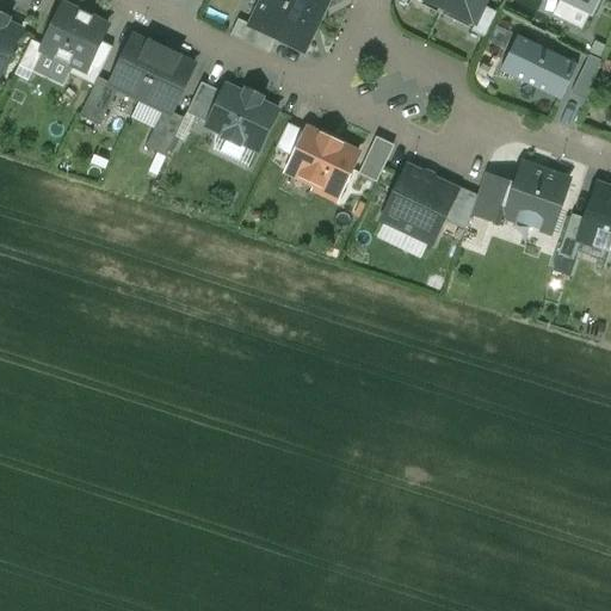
[(318,23),(269,0),(263,0),(251,28),(303,53),(318,23)]
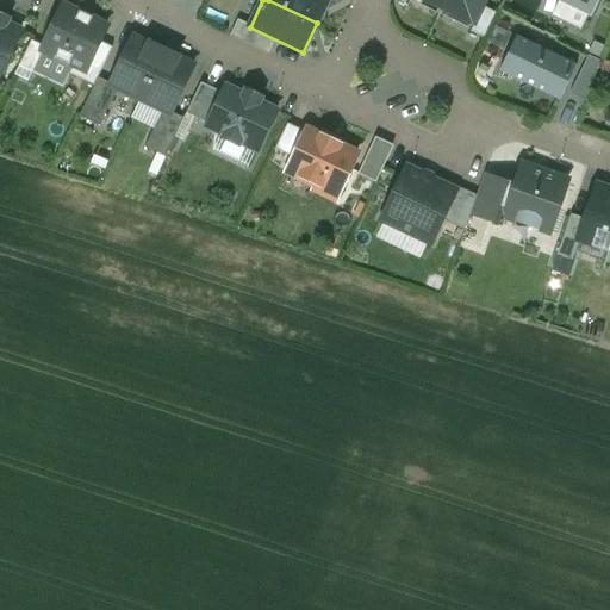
[(327,0),(268,0),(317,23),(327,0)]
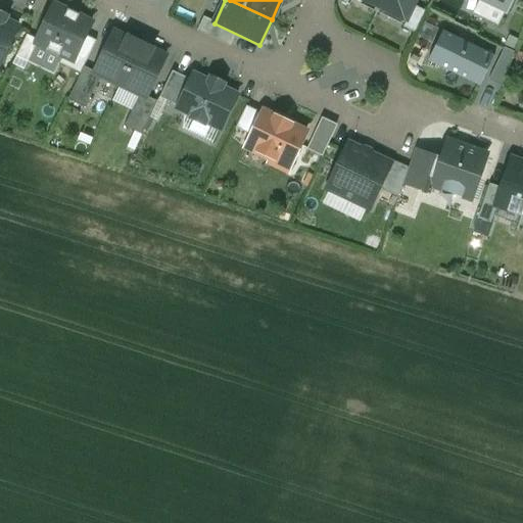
[(382,0),(379,7),(392,13),(407,20),(414,6),(417,0),(382,0)]
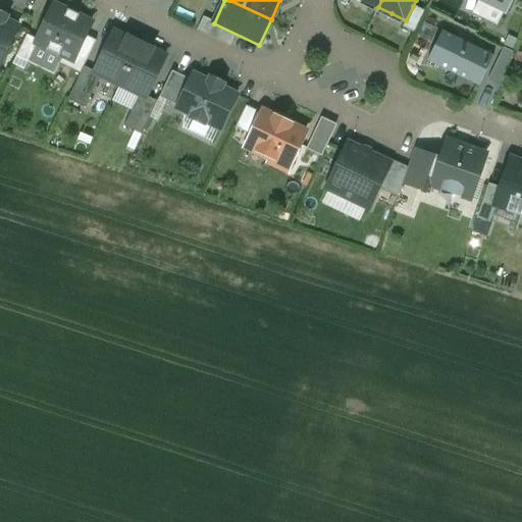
[(513,0),(473,0),(506,15),(513,0)]
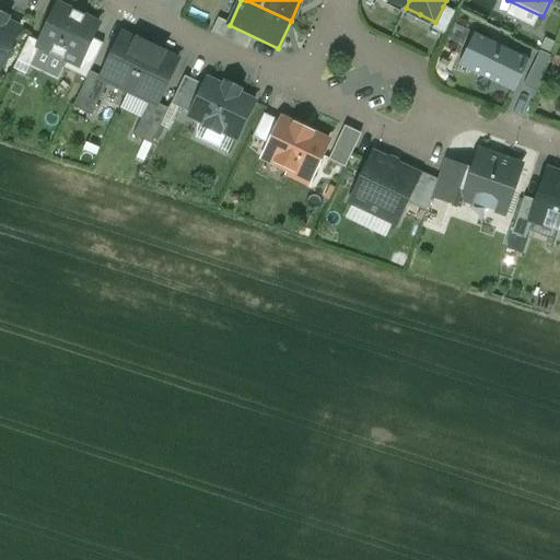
[(98,25),(59,7),(38,47),(68,61),(78,66),(91,38),(98,25)]
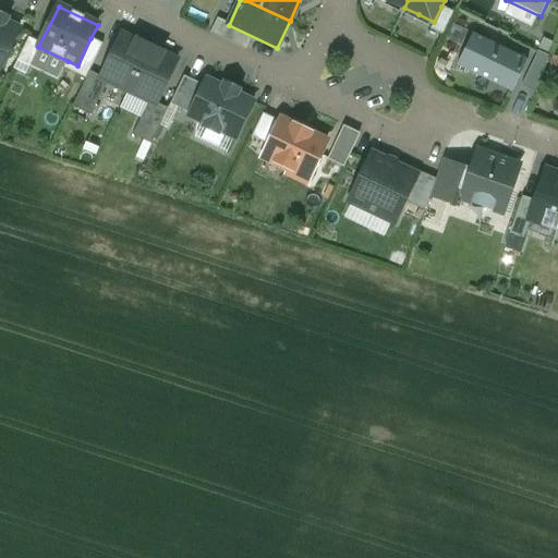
[(453,12),(441,7),(434,22),(429,31),(443,36),(453,12)]
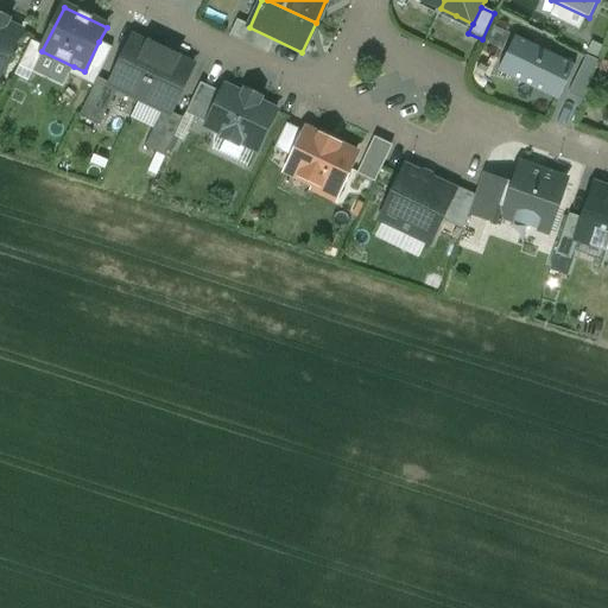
[(0,17),(0,74),(19,33),(5,25),(7,20),(0,17)]
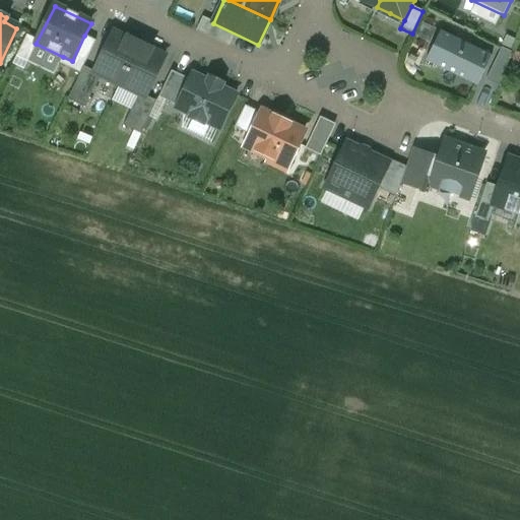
[(492,57),(440,31),(433,46),(434,47),(427,61),(444,69),(443,70),(476,86),(492,57)]
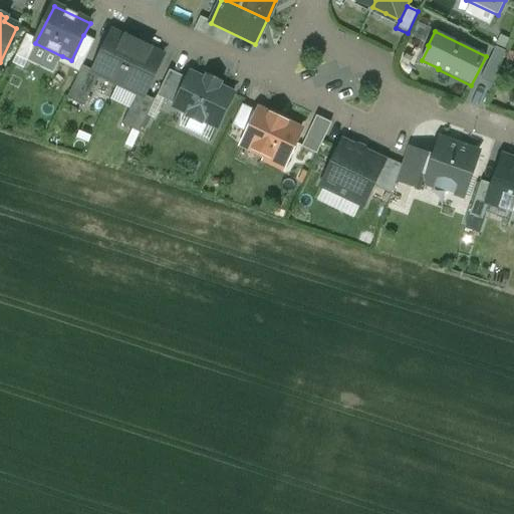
[(93,71),(92,72),(99,75),(137,93),(144,96),(144,95),(163,56),(112,32),(93,71)]
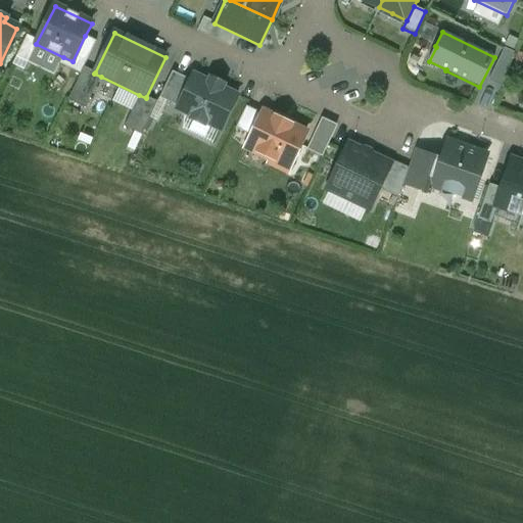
[(96,42),(85,36),(73,61),(63,57),(59,64),(81,75),(84,67),(96,42)]
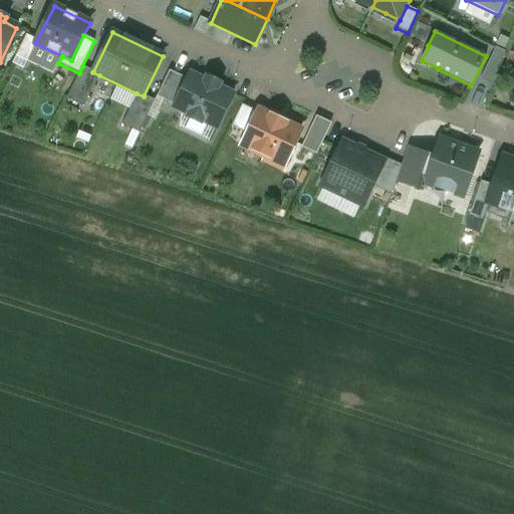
[(93,71),(82,66),(79,73),(67,98),(84,106),(99,75),(92,72),(93,71)]
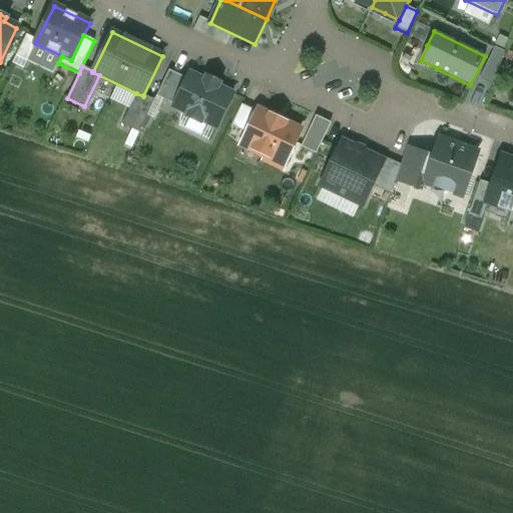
[(187,79),(169,70),(156,96),(161,98),(174,105),(187,79)]
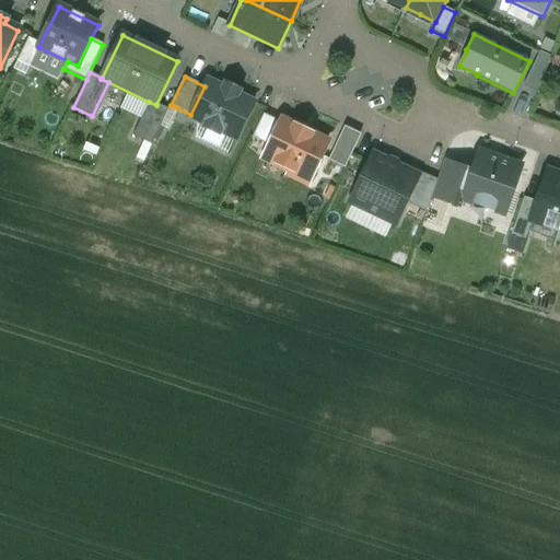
[(224,89),(207,80),(205,86),(190,115),(189,117),(207,125),(206,127),(219,133),(220,131),(236,139),(254,103),(237,95),(240,91),(225,84),(224,89)]
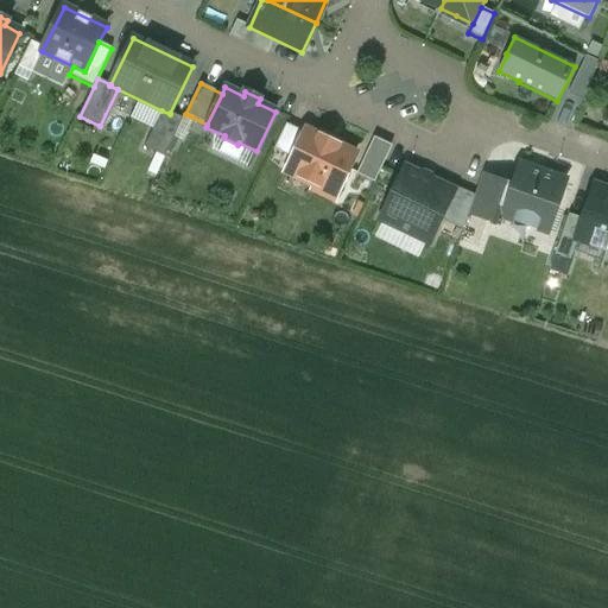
[(170,114),(162,111),(145,149),(165,158),(183,119),(170,113),(170,114)]
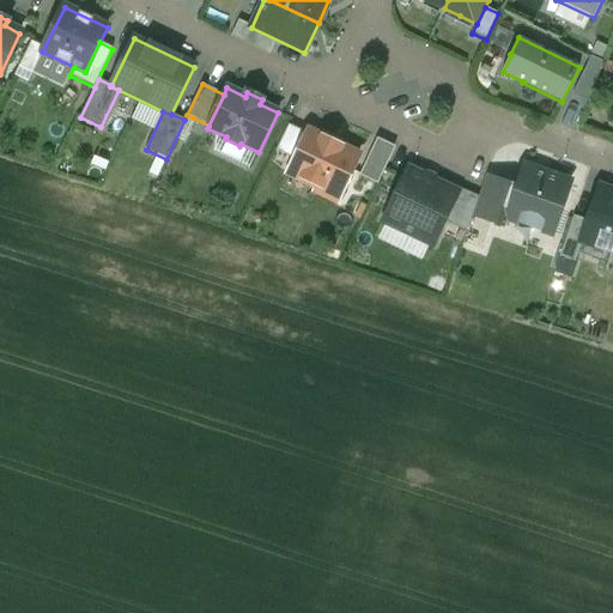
[(295,161),(308,134),(289,126),(277,151),(295,161)]
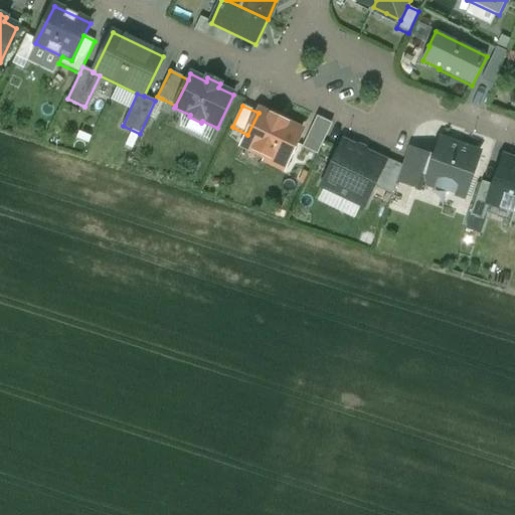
[(284,167),(301,131),(260,111),(259,113),(247,135),(243,144),(268,156),(267,159),(284,167)]
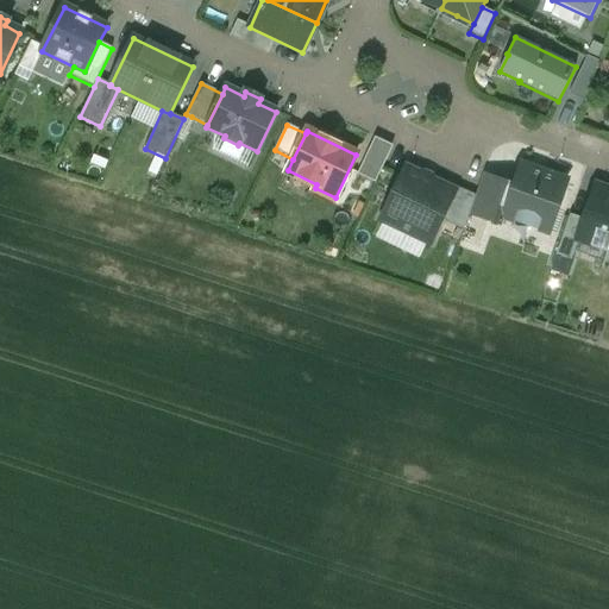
[(566,181),(521,165),(514,186),(504,213),(507,214),(504,218),(548,234),(566,181)]
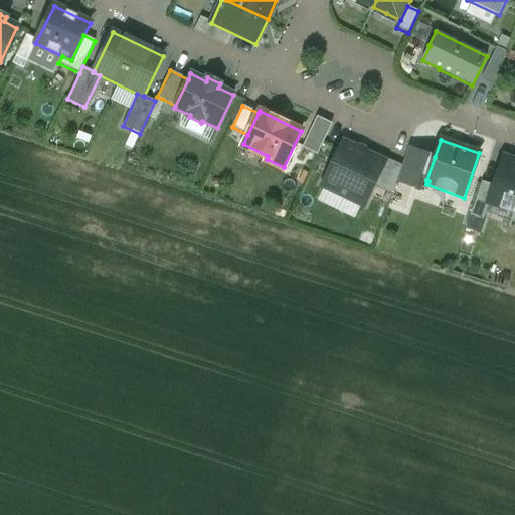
[(383,162),(343,143),(323,186),(363,205),(372,186),(376,177),(383,162)]
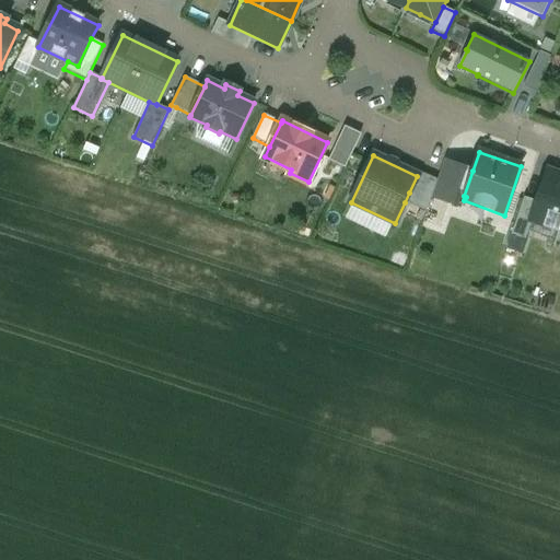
[(473,171),(445,160),(432,197),(462,208),(464,200),(466,197),(464,196),(473,171)]
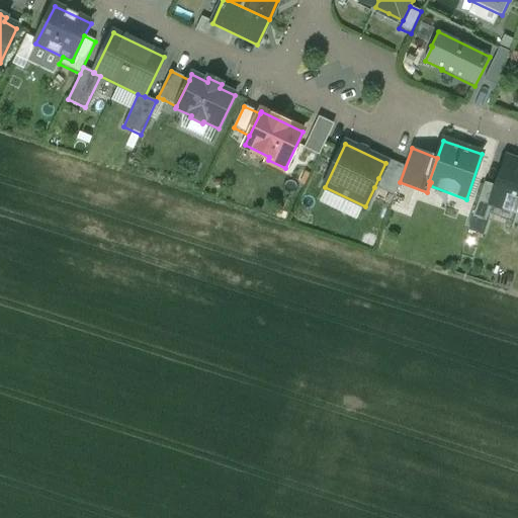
[(517,213),(517,209),(517,162),(506,158),(496,187),(490,204),(492,204),(517,213)]
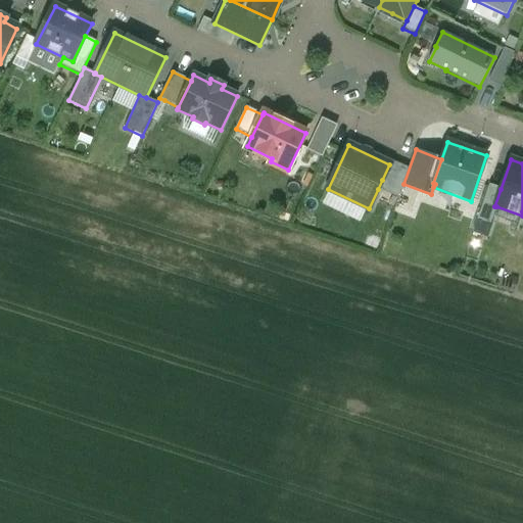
[(400,189),(391,184),(382,180),(378,189),(391,195),(397,198),(400,189)]
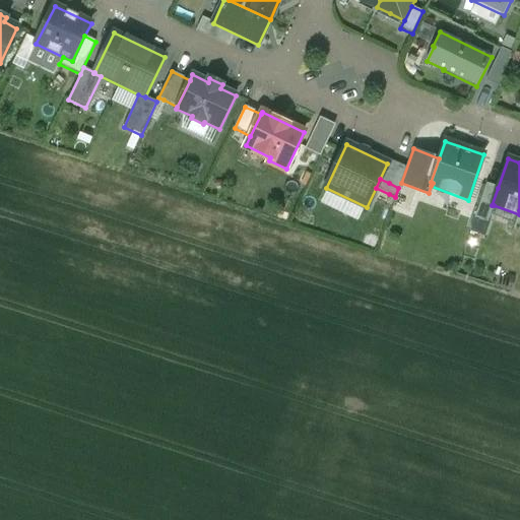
[(488,222),(494,205),(492,205),(498,188),(486,184),(474,218),(488,222)]
